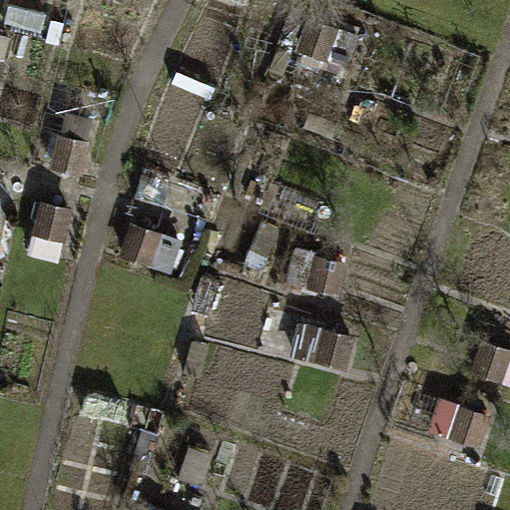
[(346,65),(356,36),(310,19),(299,48),(346,65)]
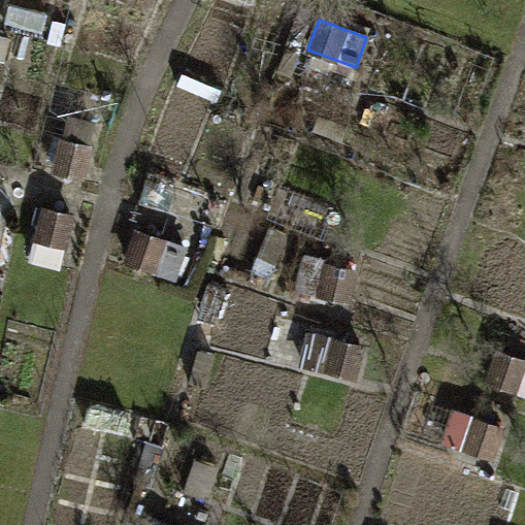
[(217,102),(221,91),(181,75),(176,88),(217,102)]
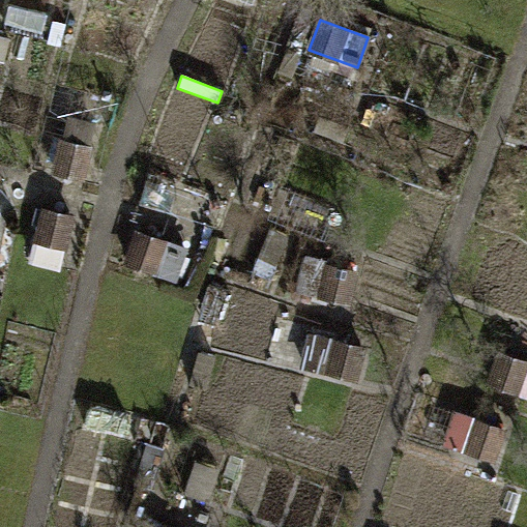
[(342,144),(348,127),(319,116),(312,133),(342,144)]
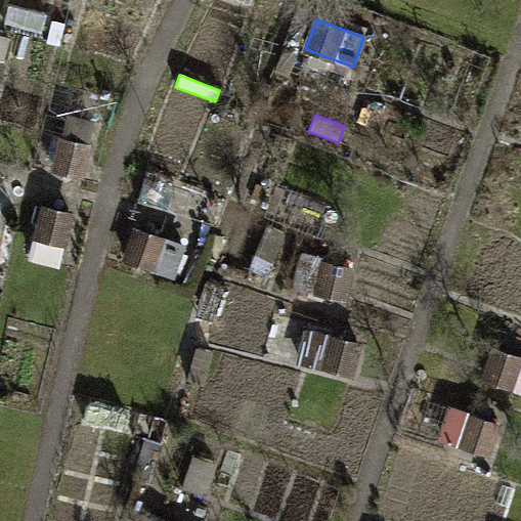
[(49,169),(84,178),(93,145),(58,136),(49,169)]
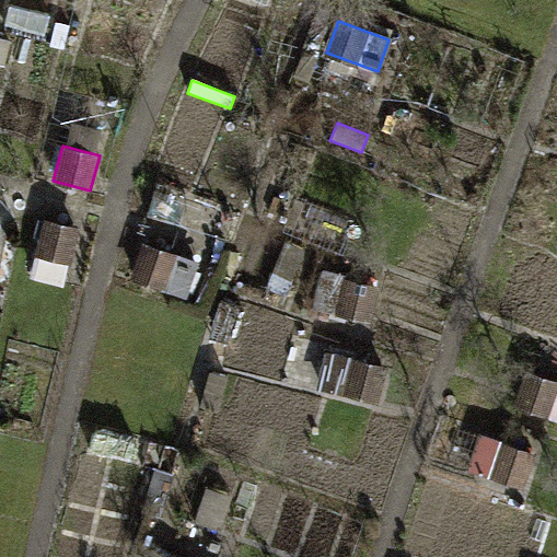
[(30,275),(65,285),(80,230),(46,220),(30,275)]
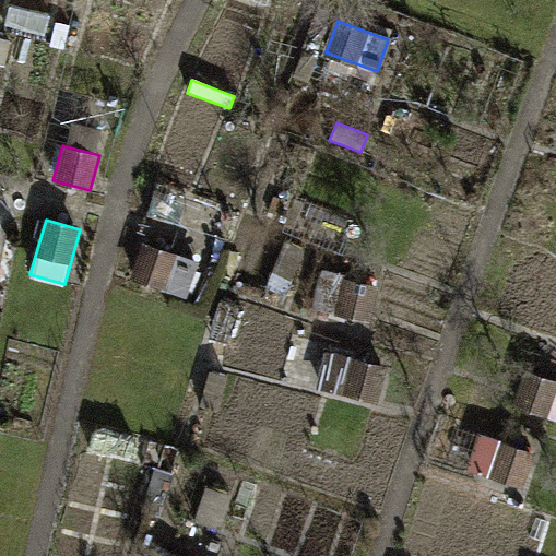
[(267,287),(284,295),(305,250),(287,243),(267,287)]
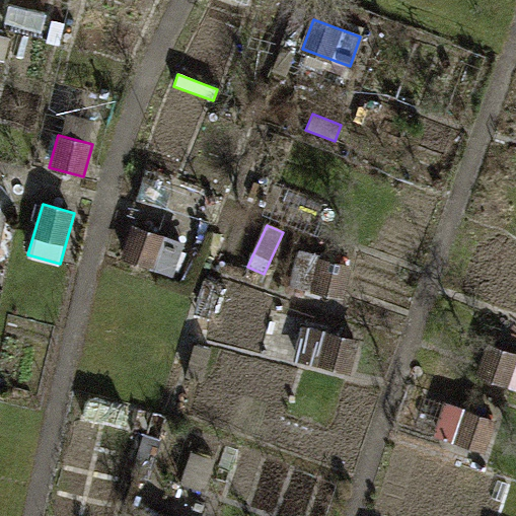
[(171,277),(182,244),(133,226),(121,259),(171,277)]
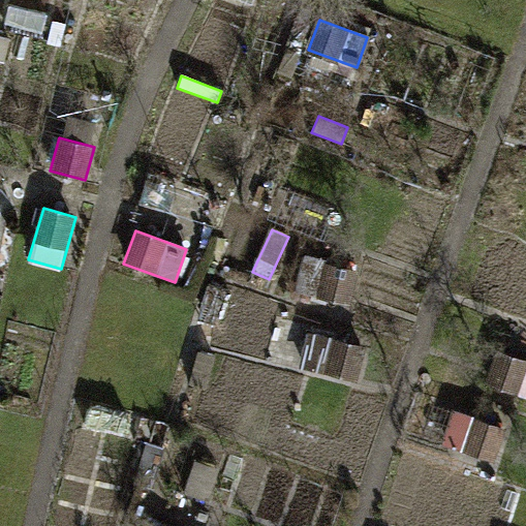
[(348,306),(358,269),(305,256),(297,292),(348,306)]
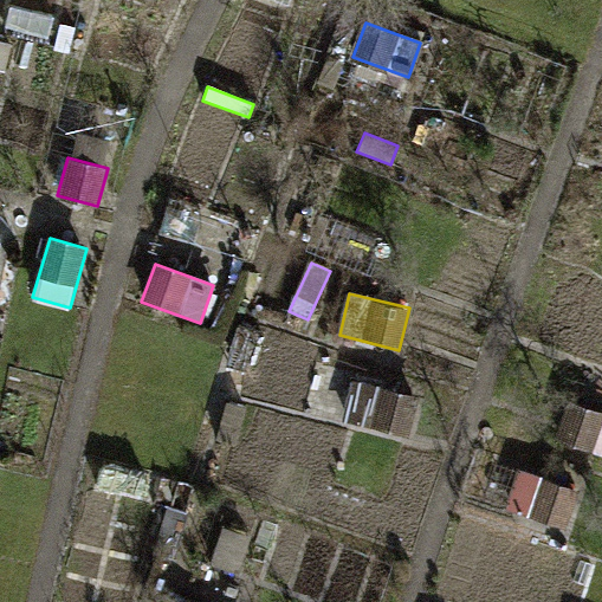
[(406,438),(416,397),(353,381),(342,421),(406,438)]
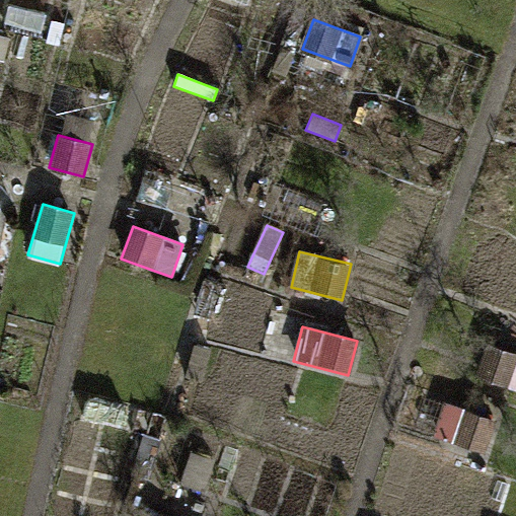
[(515,390),(515,352),(486,345),(476,380),(515,390)]
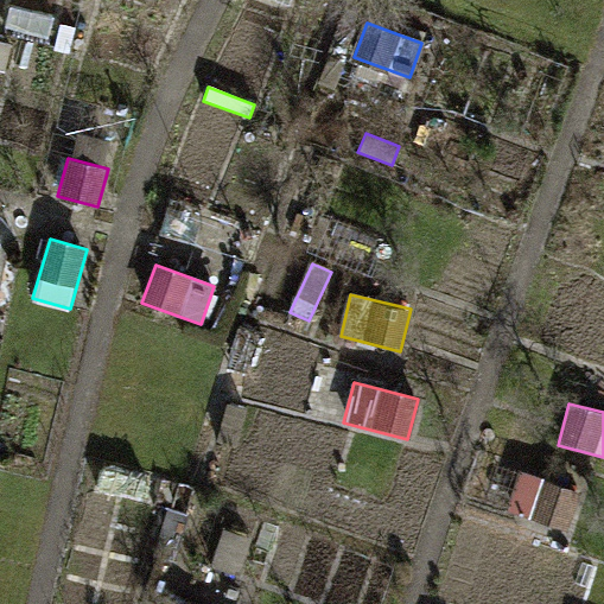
[(217,442),(235,447),(248,409),(229,405),(217,442)]
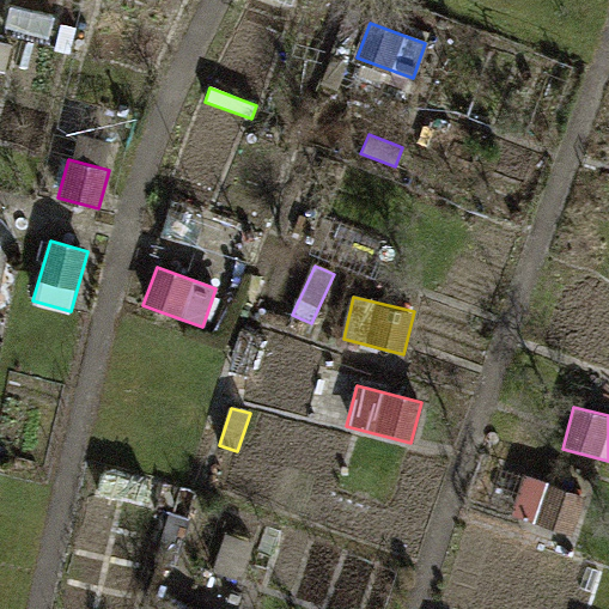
[(534,522),(572,536),(588,495),(549,481),(534,522)]
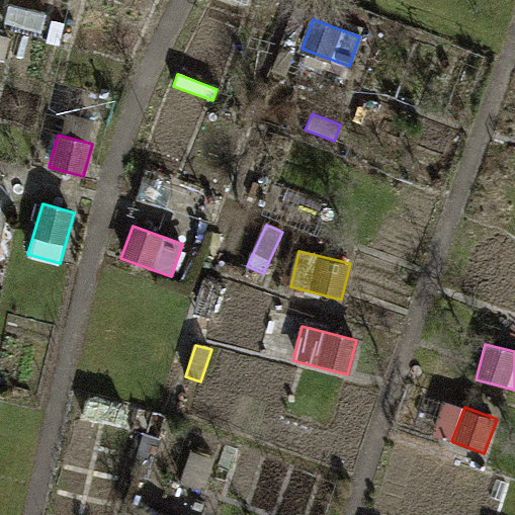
[(184,483),(203,488),(211,458),(192,453),(184,483)]
